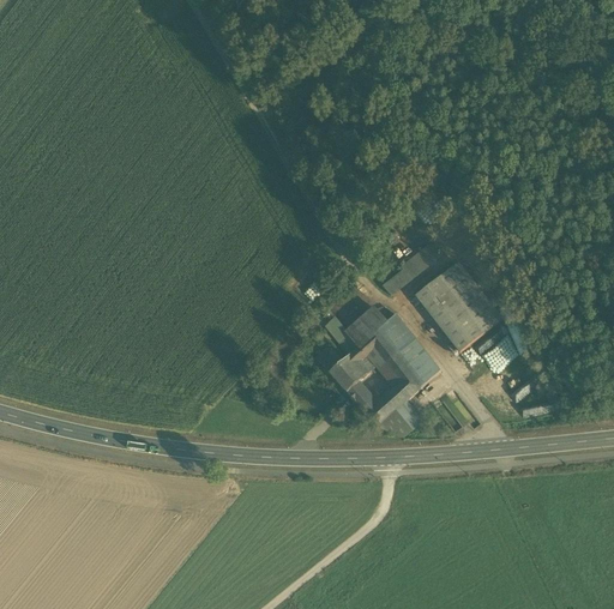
[(384,283),(392,294),(444,253),(434,240),(404,264),(405,265),(384,283)]
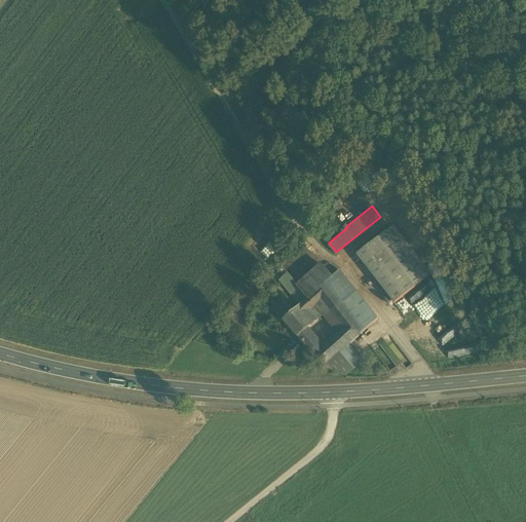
[(395,221),(378,234),(416,283),(433,269),(395,221)]
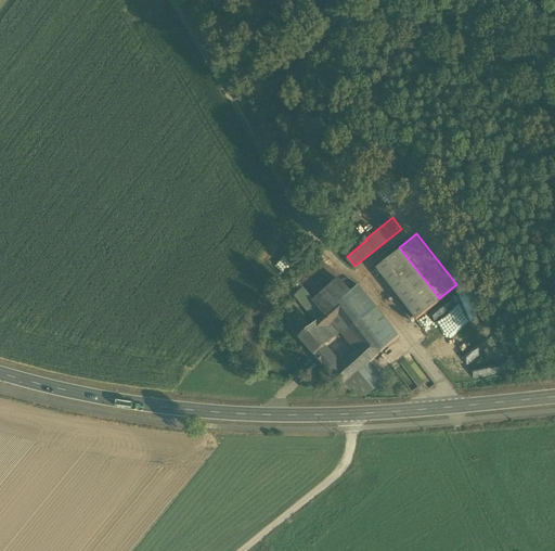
[(376,265),(416,316),(439,298),(399,247),(376,265)]
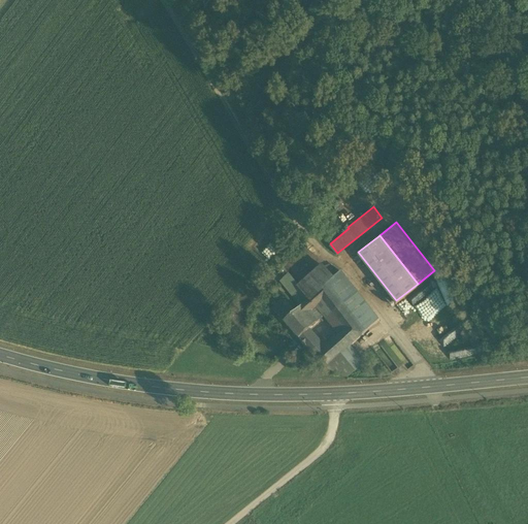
[(300,304),(303,301),(325,282),(333,275),(324,265),(299,287),(287,273),(279,281),(278,281),(300,304)]
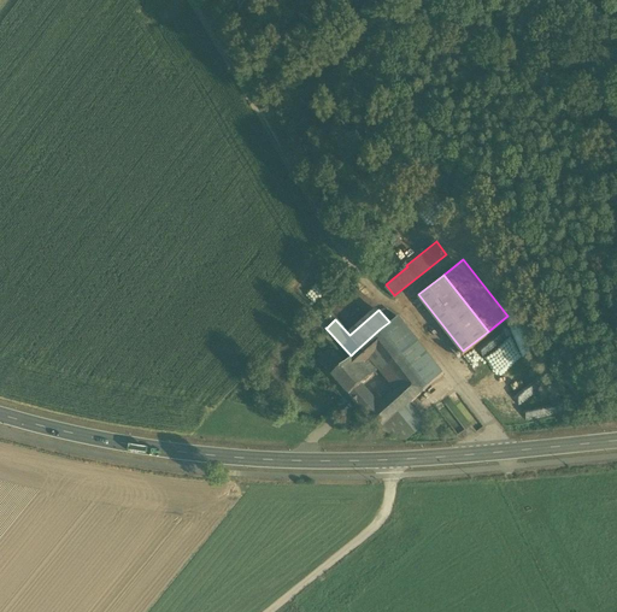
[(380,329),(398,351),(415,335),(398,313),(389,322),(380,329)]
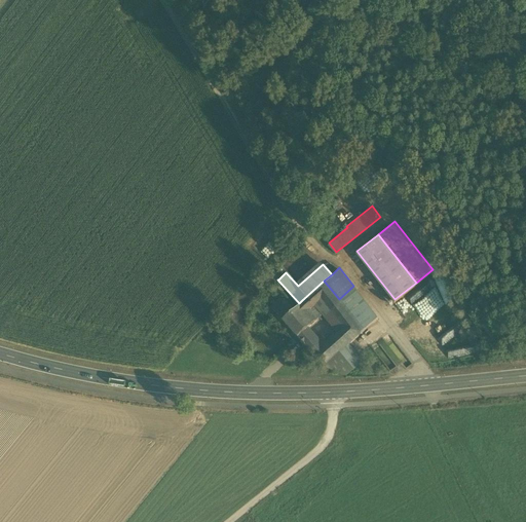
[(321,315),(339,299),(324,281),(302,300),(317,318),(321,315)]
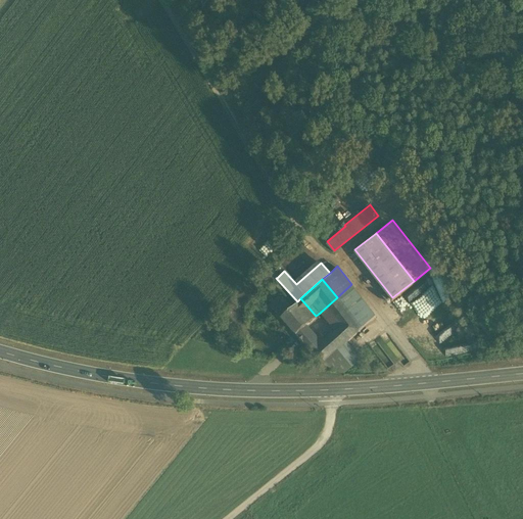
[(375,314),(351,284),(337,297),(350,315),(361,327),(375,314)]
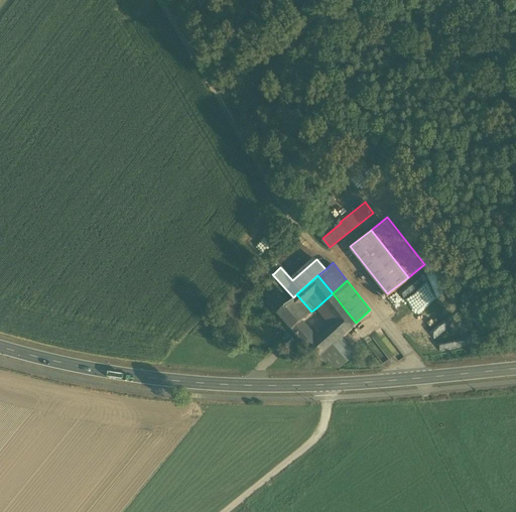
[(263,300),(275,313),(284,306),(271,293),(263,300)]
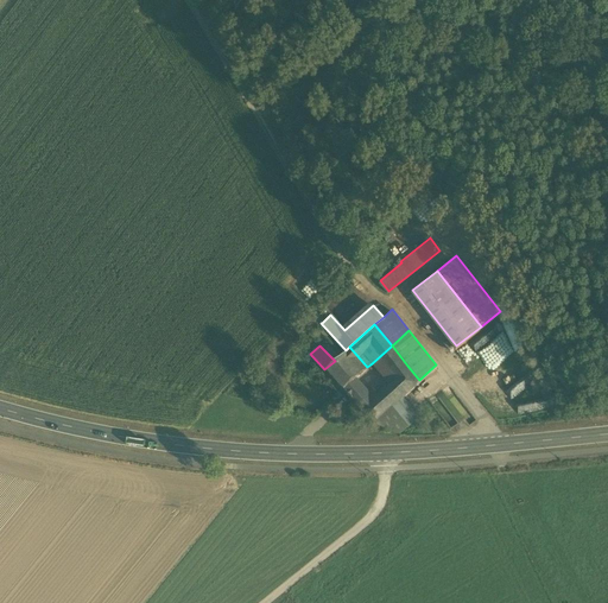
[(392,346),(371,365),(372,367),(374,365),(391,381),(407,366),(392,346)]
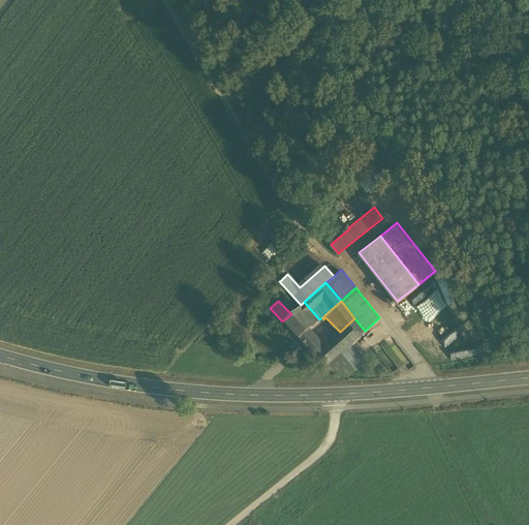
[(282,321),(299,338),(308,330),(319,319),(304,302),(301,305),(291,314),(282,321)]
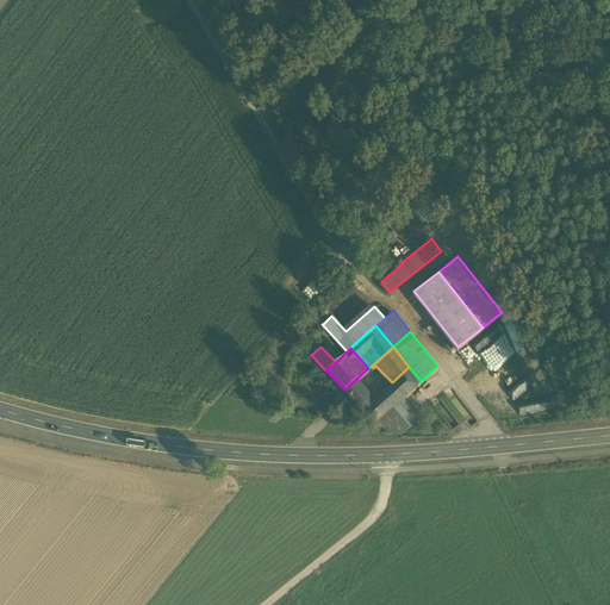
[(368,415),(375,423),(405,395),(410,391),(421,381),(409,367),(392,382),(373,399),(355,380),(344,390),(354,400),(368,415)]
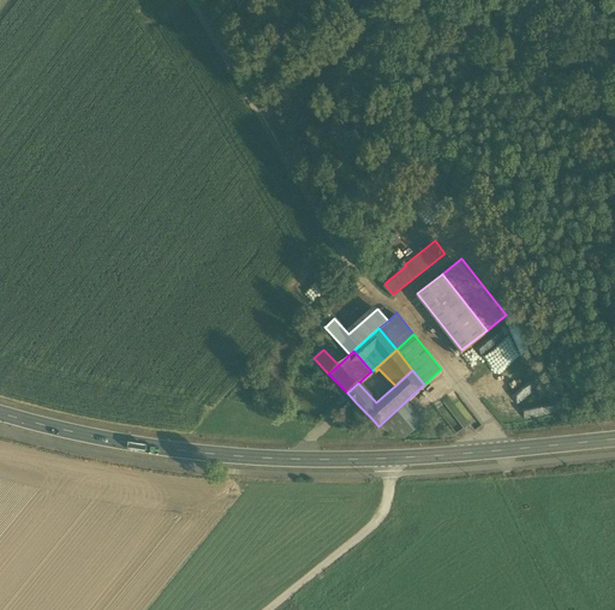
[(531,395),(527,381),(507,386),(511,400),(531,395)]
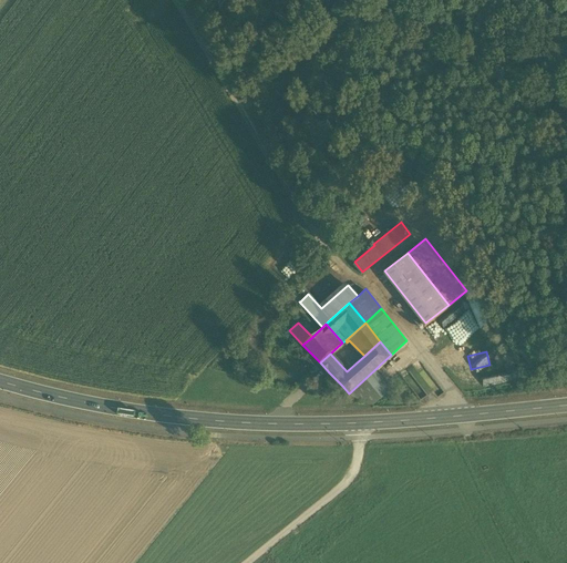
[(349,393),(364,398),(385,378),(377,368),(349,393)]
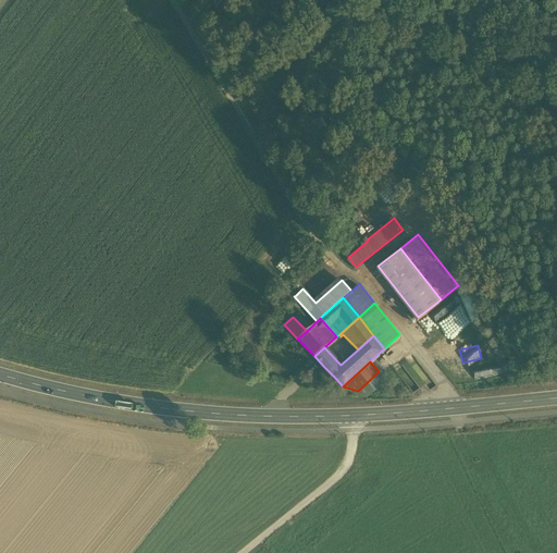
[(317,372),(330,385),(336,379),(323,366),(317,372)]
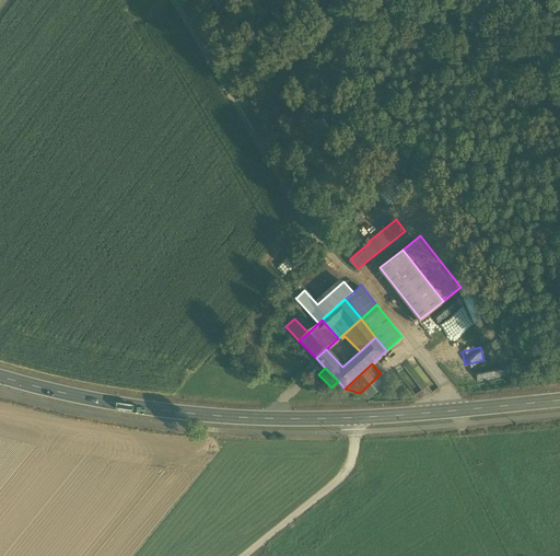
[(388,382),(381,373),(360,393),(374,395),(388,382)]
